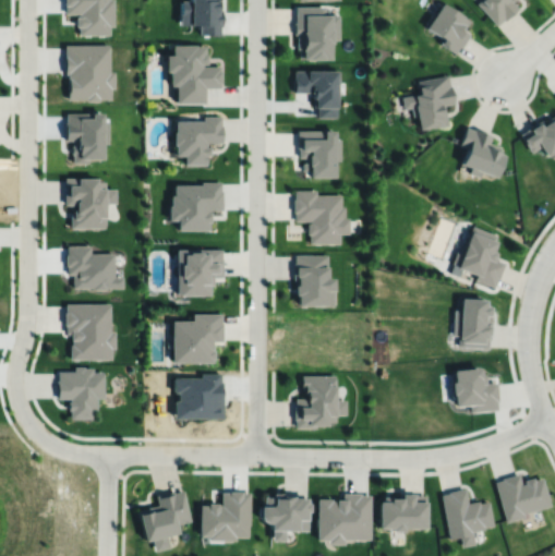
[(64,0),(64,8),(65,8),(65,15),(80,15),(80,17),(76,17),(76,28),(80,28),(80,36),(110,36),(110,27),(115,27),(115,0),(64,0)]
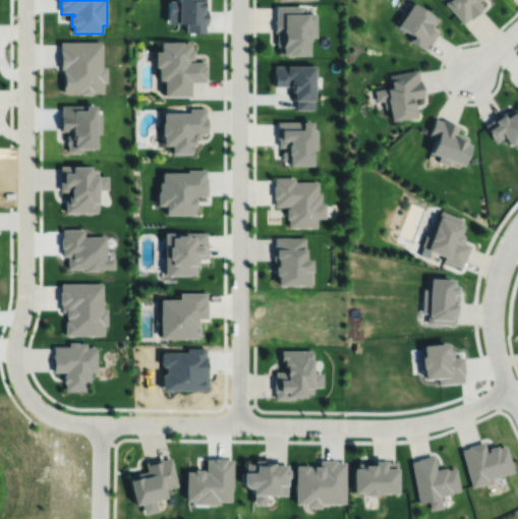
[(172,7),(172,26),(188,26),(188,35),(209,35),(209,0),(183,0),(183,7),(172,7)]
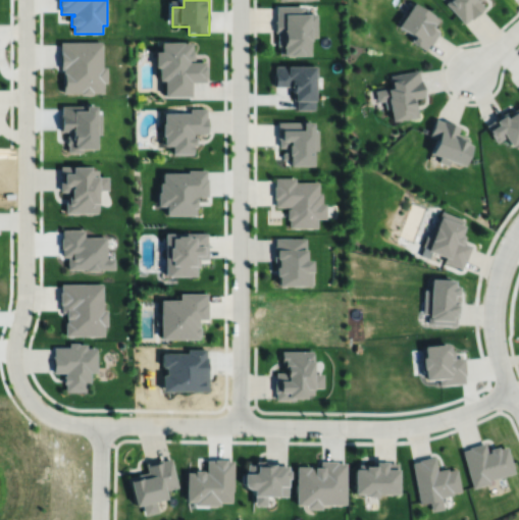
[(451,0),(448,3),(467,23),(473,17),(474,19),(487,7),(481,2),(483,0),(451,0)]
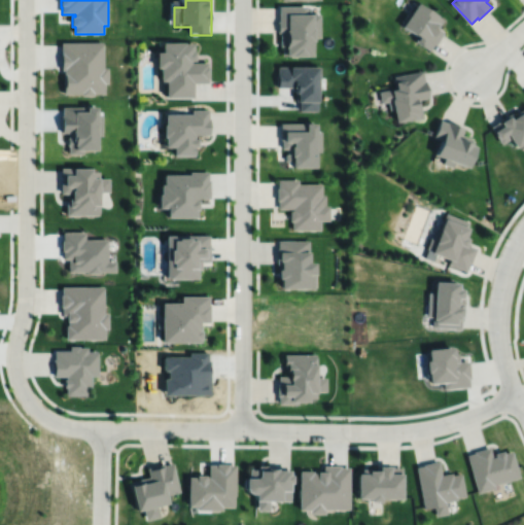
[(419,2),(412,13),(410,12),(404,23),(405,24),(404,26),(420,36),(417,41),(431,51),(435,44),(438,45),(446,32),(440,28),(446,19),(419,2)]
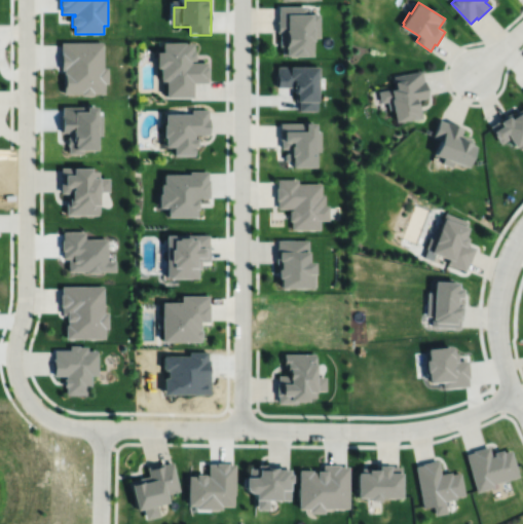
[(308,6),(281,6),(281,22),(278,22),(278,33),(282,33),(282,46),(283,46),(283,55),(313,55),(313,40),(314,40),(314,37),(322,37),(322,14),(313,14),(313,13),(308,13),(308,6)]
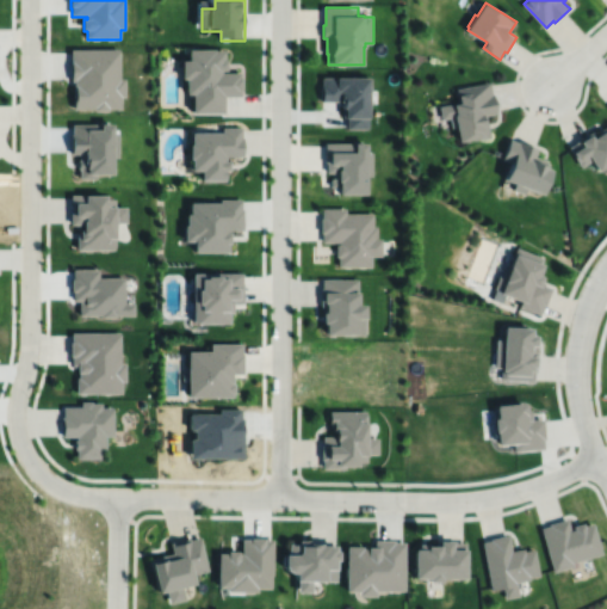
[(74,49),(74,81),(76,81),(76,109),(97,109),(97,111),(111,111),(111,109),(124,109),(124,97),(128,97),(128,79),(123,79),(123,49),(74,49)]
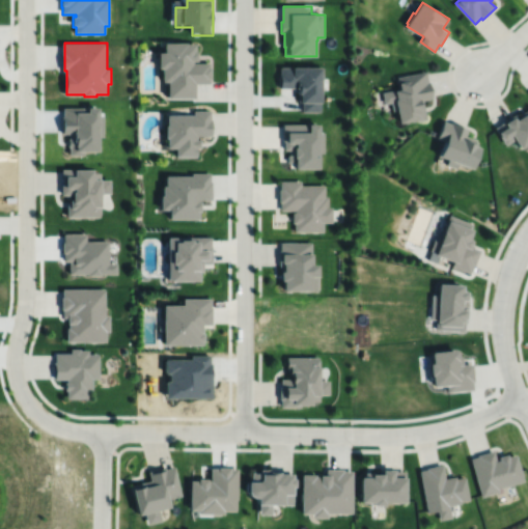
[(167,43),(167,52),(161,52),(161,67),(165,67),(165,82),(170,82),(170,98),(197,98),(197,83),(212,83),(212,79),(213,79),(213,67),(212,67),(212,63),(195,63),(195,61),(200,61),(200,52),(198,52),(198,44),(190,44),(190,43),(167,43)]
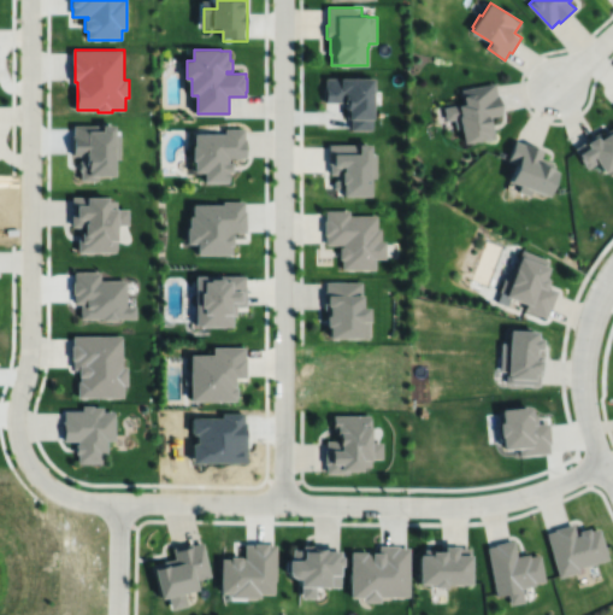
[(326,78),(328,86),(326,86),(326,103),(347,103),(347,109),(349,109),(349,119),(353,119),(353,130),(373,130),(373,118),(375,118),(373,77),(326,78)]
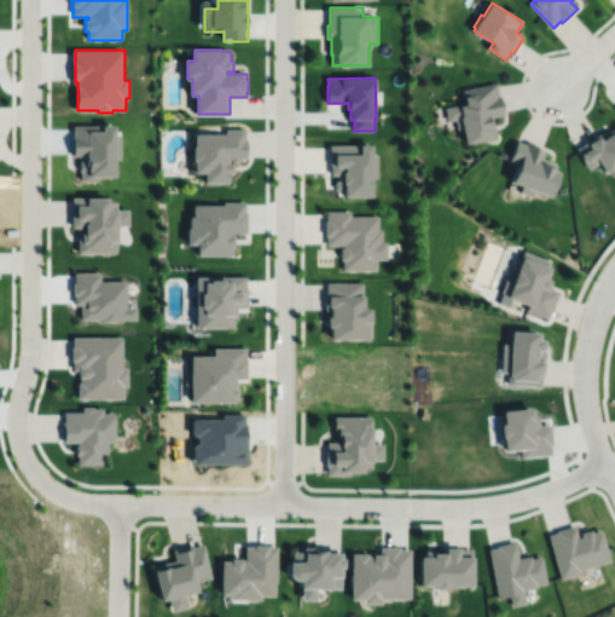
[(499,84),(465,90),(468,104),(447,108),(450,121),(458,120),(459,130),(464,128),(466,143),(480,140),(480,142),(488,140),(489,142),(499,139),(495,117),(506,115),(503,94),(502,96),(499,84)]
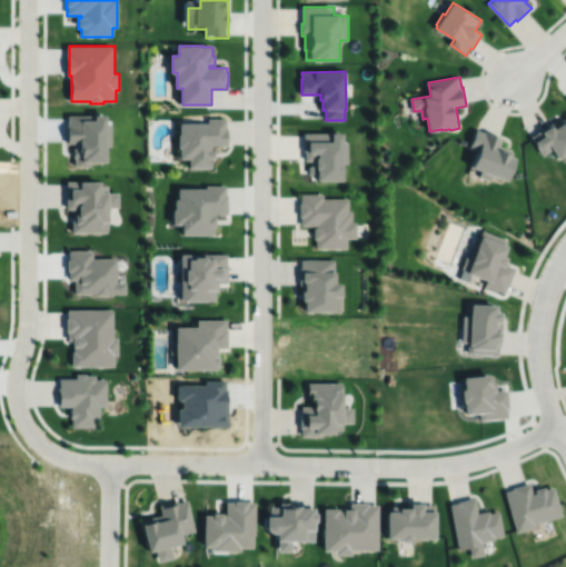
[(228,119),(209,119),(209,123),(182,123),(182,135),(180,135),(180,148),(182,148),(182,159),(191,159),(191,168),(214,168),(214,159),(217,159),(217,150),(212,150),(212,146),(229,146),(229,128),(228,128),(228,119)]
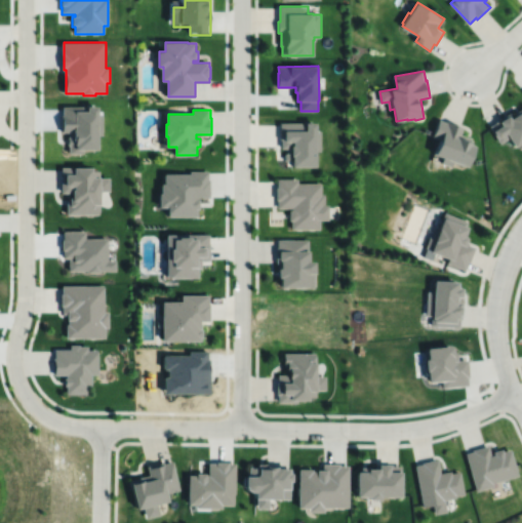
[(511,114),(496,122),(497,123),(491,127),(502,144),(511,137),(516,147),(521,144),(521,110),(516,114),(517,115),(514,118),(511,114)]
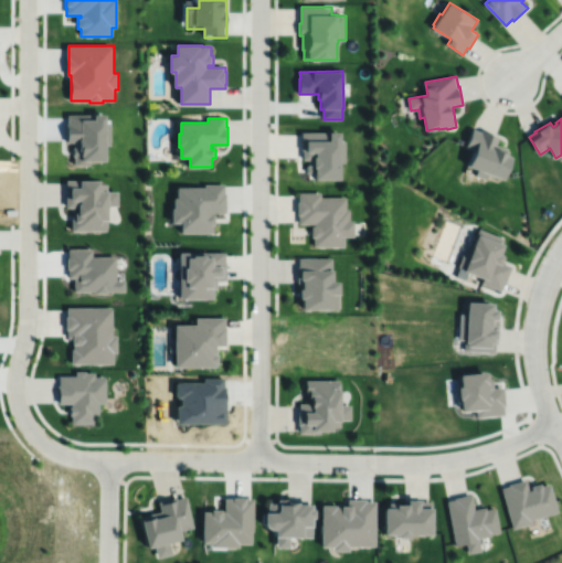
[(71,119),(71,128),(65,128),(65,152),(73,152),(73,169),(112,169),(110,119),(71,119)]
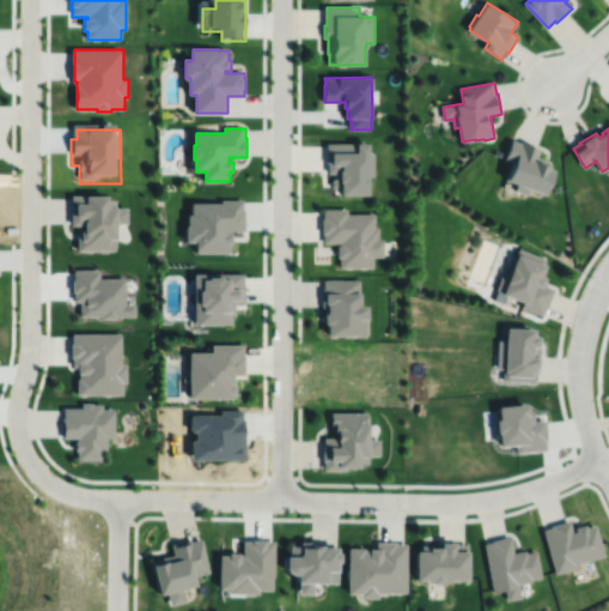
[(515,140),(506,159),(516,163),(509,181),(518,185),(516,191),(528,195),(530,189),(546,195),(555,170),(550,169),(552,168),(550,167),(552,162),(540,157),(542,150),(523,141),(523,144),(515,140)]
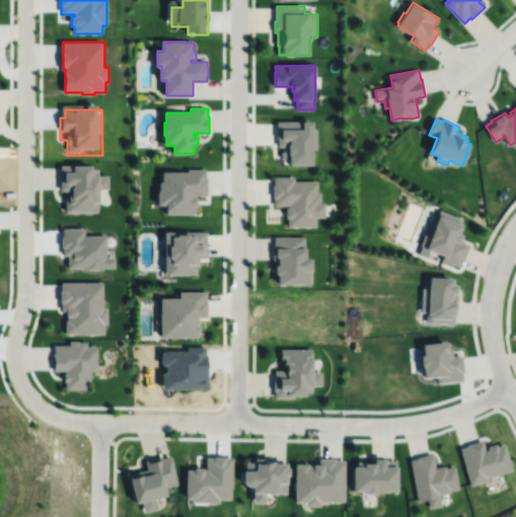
[(313,122),(278,122),(278,138),(280,138),(280,147),(285,147),(285,152),(283,152),(283,159),(289,159),(289,165),(313,165),(313,150),(318,150),(318,129),(313,129),(313,122)]
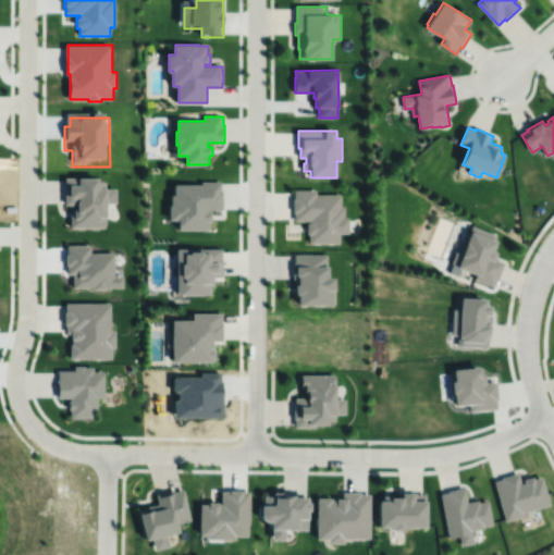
[(100,179),(66,179),(66,206),(78,206),(78,210),(76,210),(76,217),(72,217),(72,229),(108,229),(108,204),(119,204),(119,189),(108,189),(108,188),(107,188),(107,182),(100,182),(100,179)]
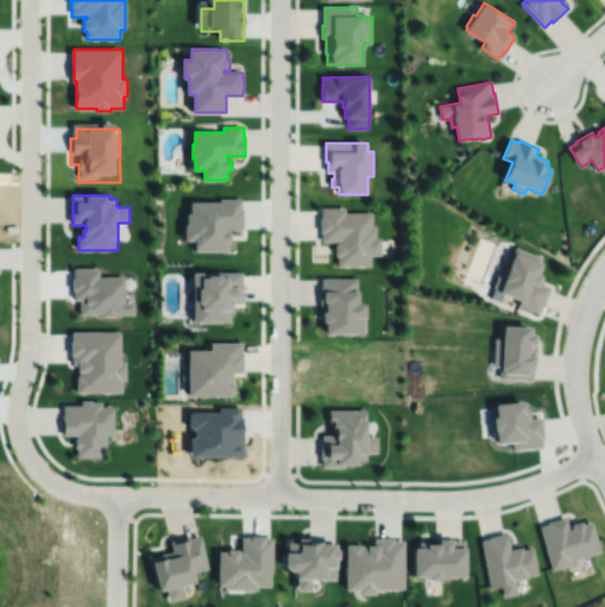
[(244,199),(222,199),(222,202),(194,202),(194,214),(190,214),(190,225),(188,225),(188,242),(197,242),(197,252),(231,252),(231,243),(233,243),(233,233),(231,233),(231,230),(245,230),(245,210),(244,210),(244,199)]
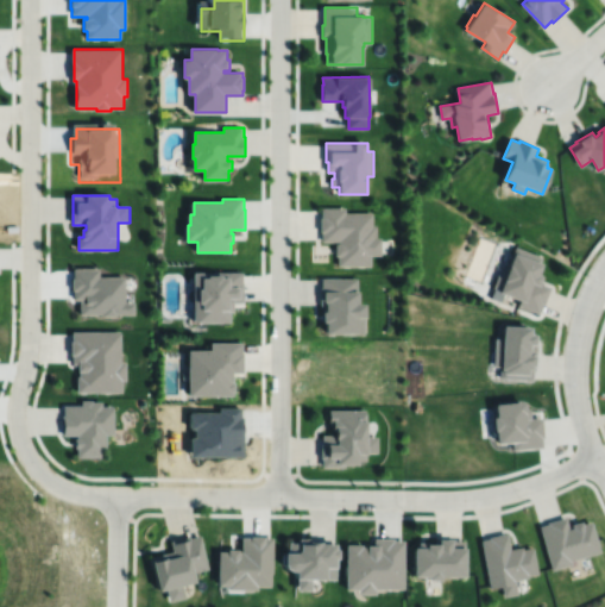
[(347,208),(323,208),(323,218),(321,218),(321,232),(323,232),(323,242),(341,242),(341,245),(336,245),(336,256),(339,256),(339,267),(373,267),(373,256),(383,256),(383,238),(378,238),(378,226),(375,226),(375,213),(347,213),(347,208)]
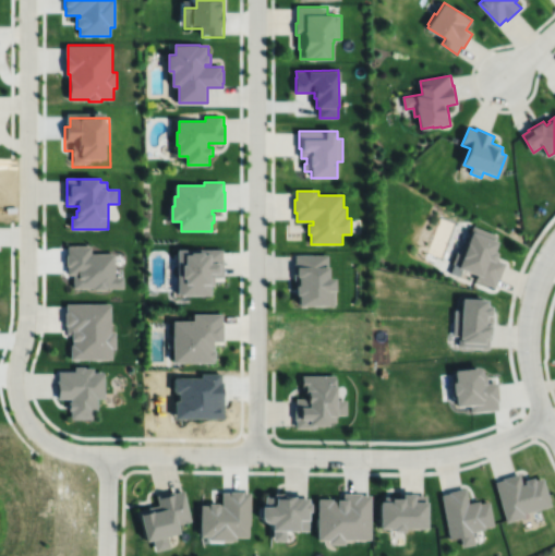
[(475,227),(465,255),(459,253),(455,264),(460,266),(459,268),(479,276),(477,280),(496,288),(499,279),(501,280),(507,264),(496,260),(498,254),(495,253),(498,242),(497,242),(499,237),(475,227)]
